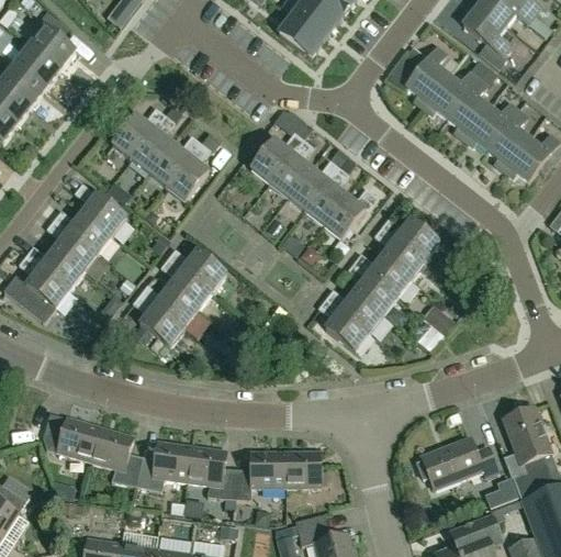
[(307,0),(306,1),(336,24),(348,7),(339,0),(307,0)]
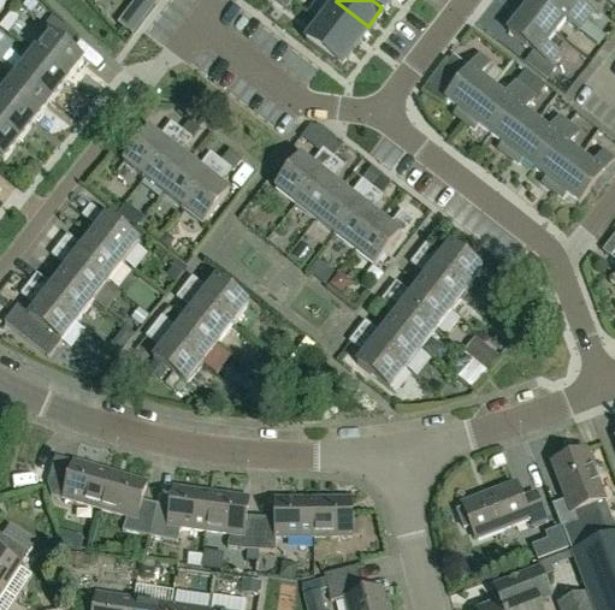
[(555,29),(519,0),(510,11),(516,15),(507,28),(531,46),(550,60),(557,51),(545,41),(555,29)]
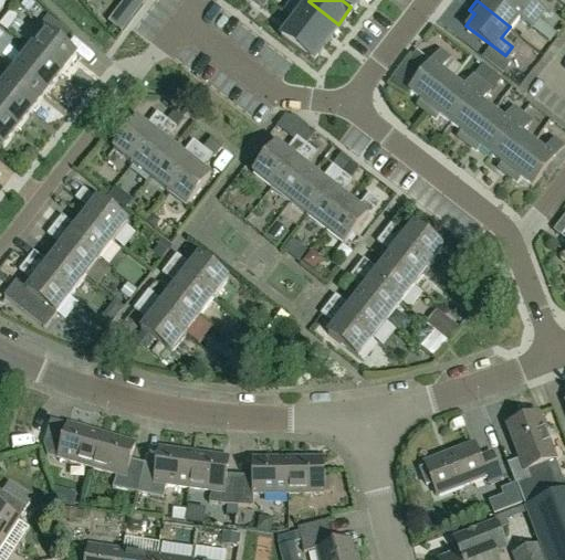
[(536,16),(516,0),(477,0),(510,27),(519,16),(530,24),(536,16)]
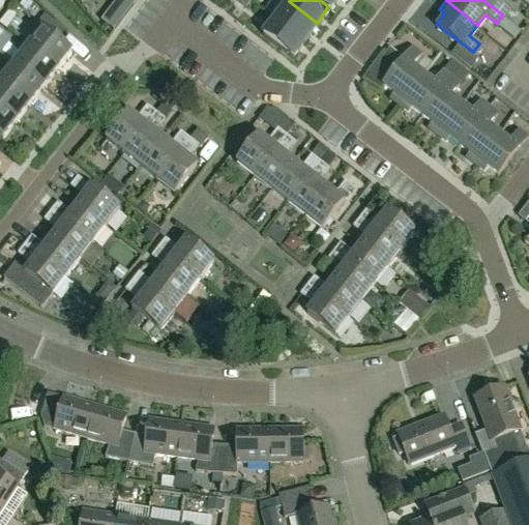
[(483,0),(502,15),(503,15),(508,19),(516,24),(523,16),(509,5),(503,0),(483,0)]
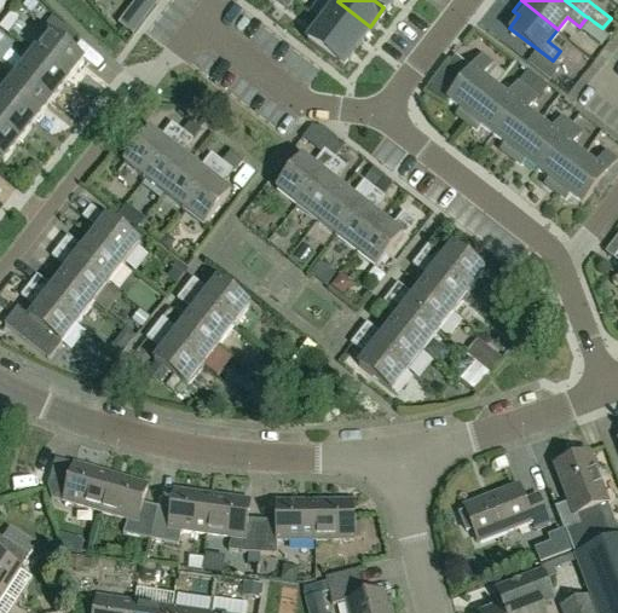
[(338,1),(323,21),(356,45),(370,27),(338,1)]
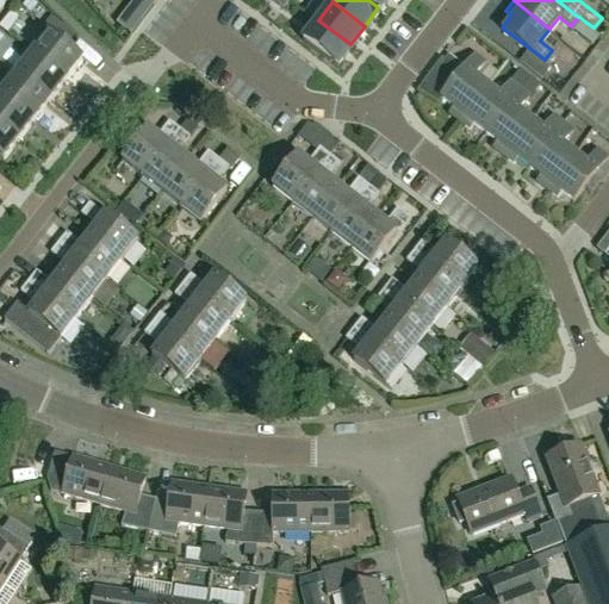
[(142,16),(128,5),(116,19),(130,30),(142,16)]
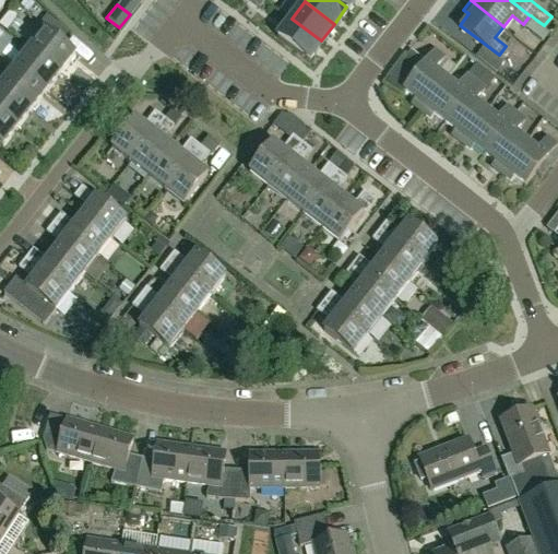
[(9,8),(0,18),(0,23),(11,32),(19,23),(12,18),(16,13),(9,8)]
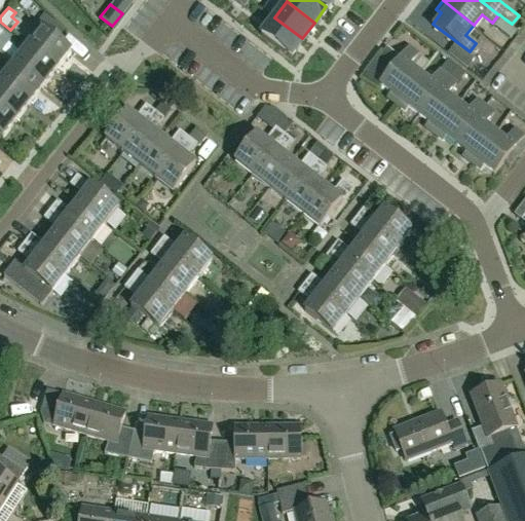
[(274,17),(262,34),(290,54),(302,38),(274,17)]
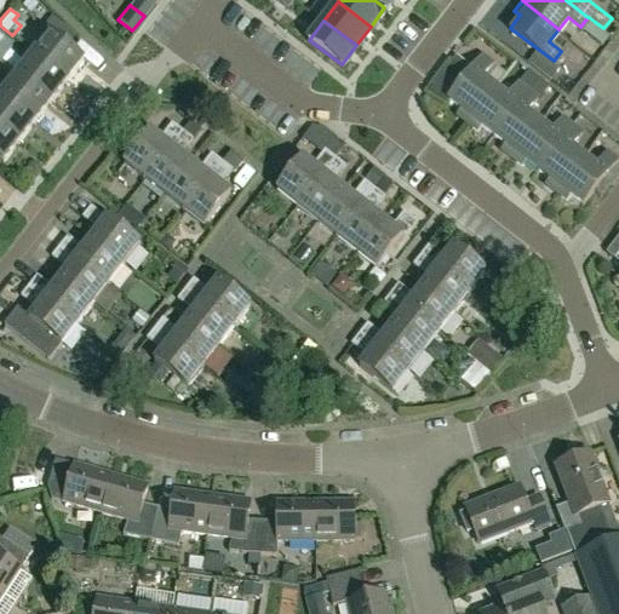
[(595,22),(588,32),(600,41),(608,32),(603,28),(595,22)]
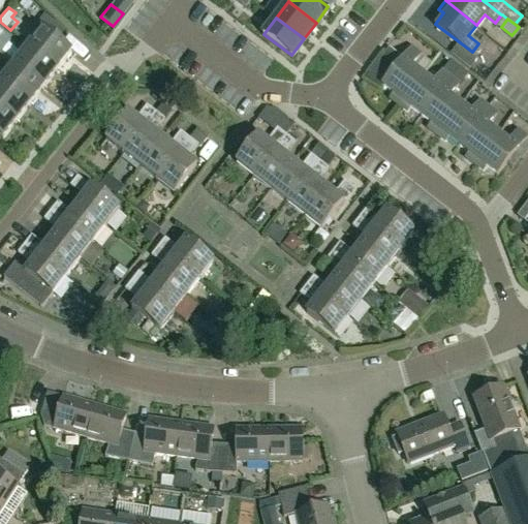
[(27,42),(57,66),(71,49),(41,25),(27,42)]
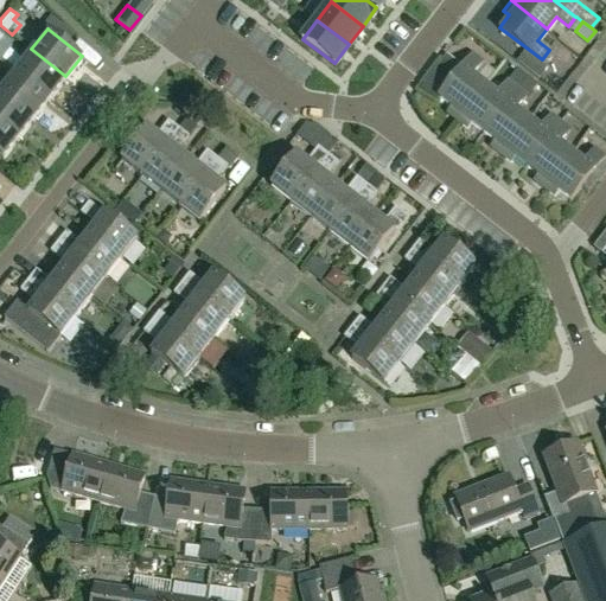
[(0,57),(1,58),(13,43),(0,32),(0,57)]
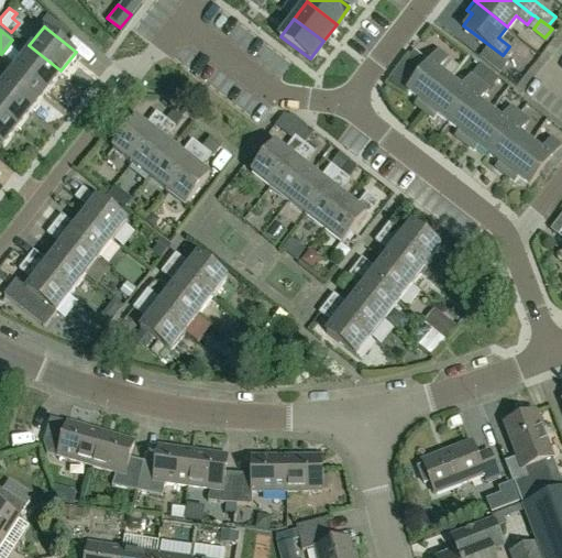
[(477,53),(498,69),(506,58),(503,55),(485,42),(477,53)]
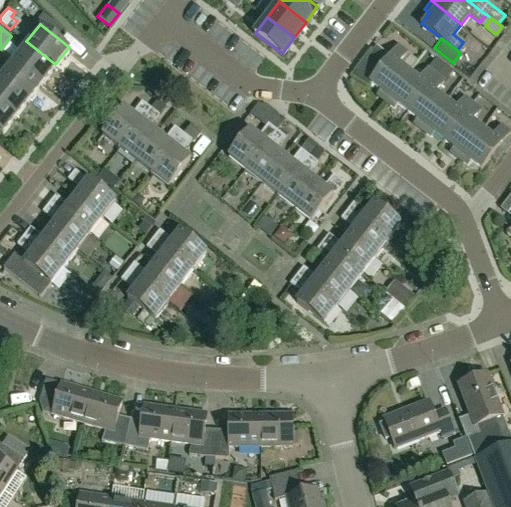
[(55,64),(26,41),(13,58),(42,81),(55,64)]
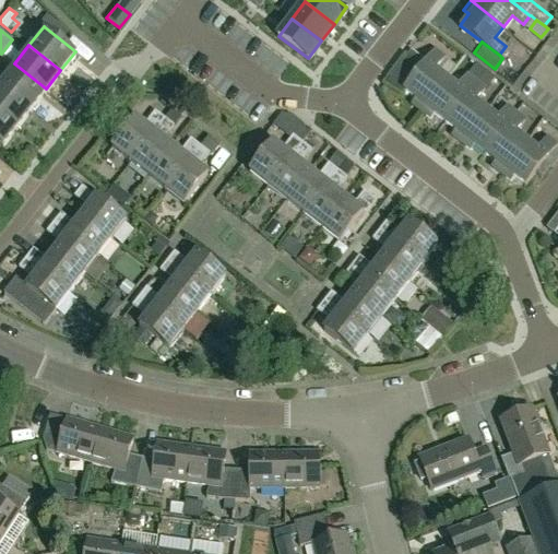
[(420,107),(444,75),(434,68),(442,55),(434,48),(425,60),(413,50),(402,63),(399,60),(388,74),(403,87),(415,96),(412,101),(420,107)]
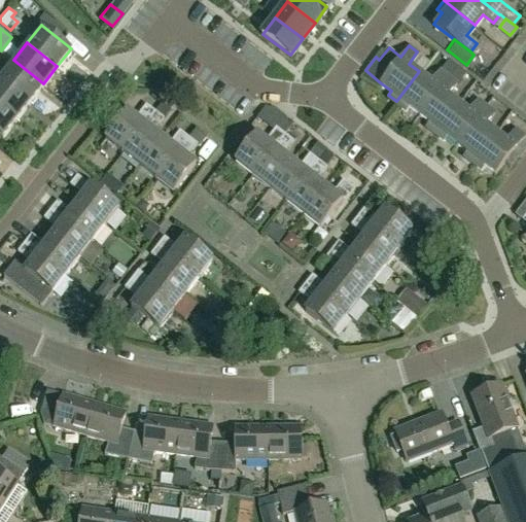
[(447,75),(455,64),(447,58),(439,69),(447,75)]
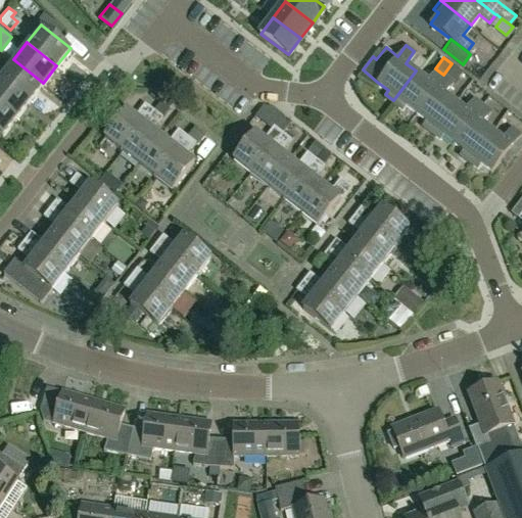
[(13,59),(0,76),(29,99),(43,83),(13,59)]
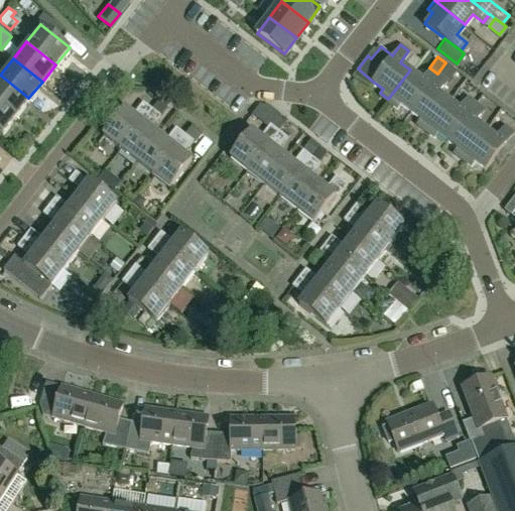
[(454,69),(445,62),(437,74),(445,79),(454,69)]
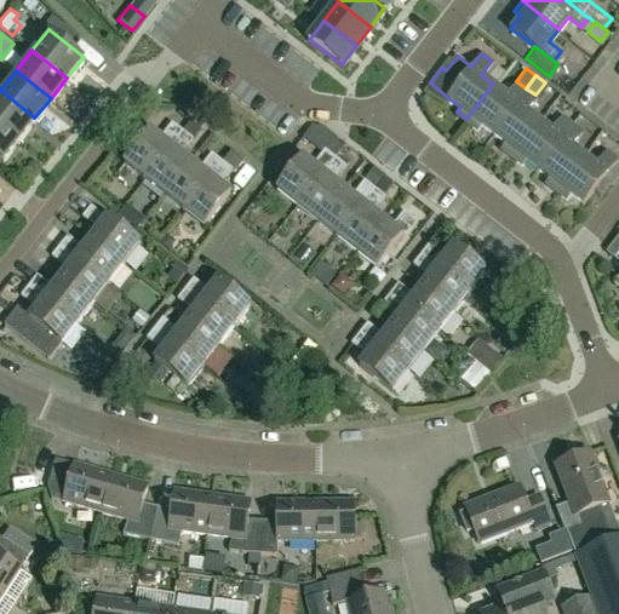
[(506,93),(493,84),(466,119),(476,126),(479,121),(492,131),(526,89),(516,81),(506,93)]
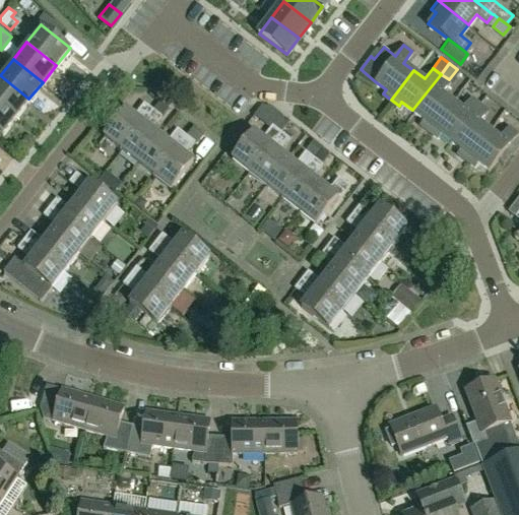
[(449,79),(441,74),(412,110),(424,118),(419,122),(428,129),(451,100),(440,91),(449,79)]
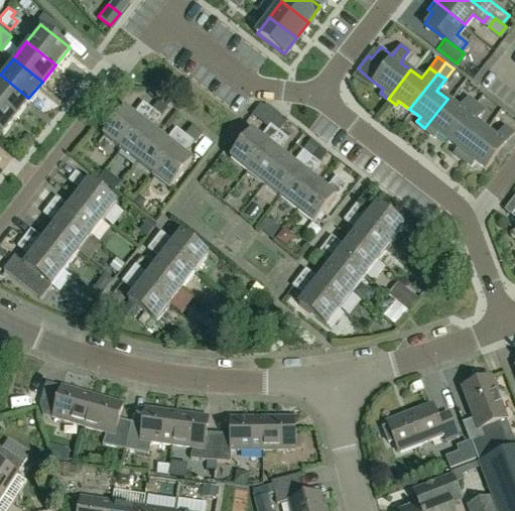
[(28,98),(0,75),(0,102),(15,115),(28,98)]
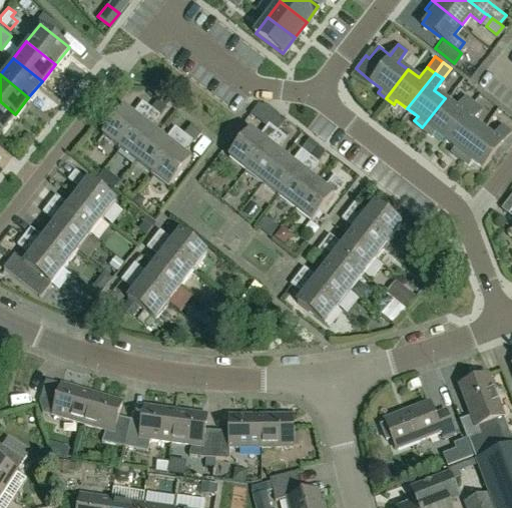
[(445,98),(422,127),(431,133),(433,129),(444,137),(472,102),(463,95),(456,106),(445,98)]
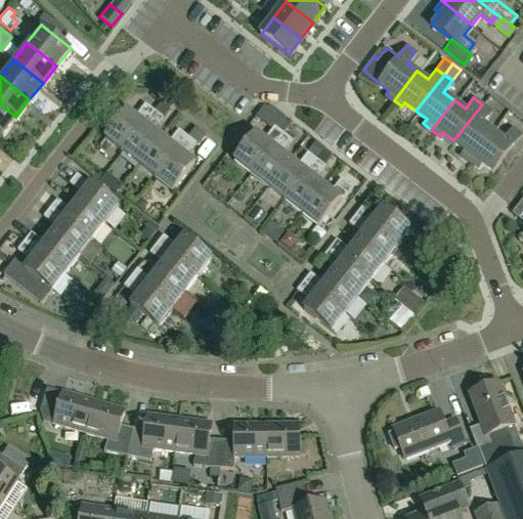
[(160,98),(154,107),(121,148),(137,162),(160,133),(153,128),(163,115),(162,114),(169,105),(160,98)]
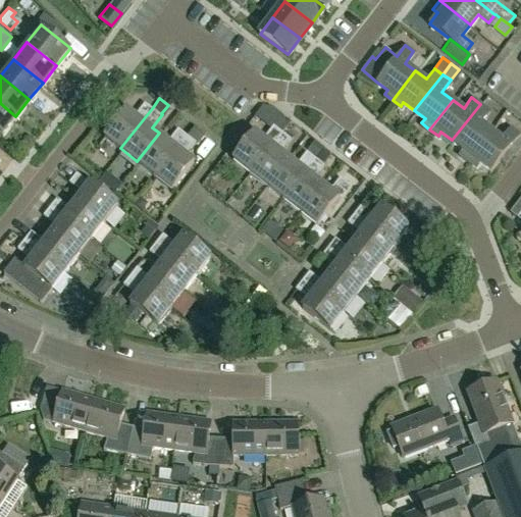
[(222,114),(230,121),(243,107),(233,99),(222,114)]
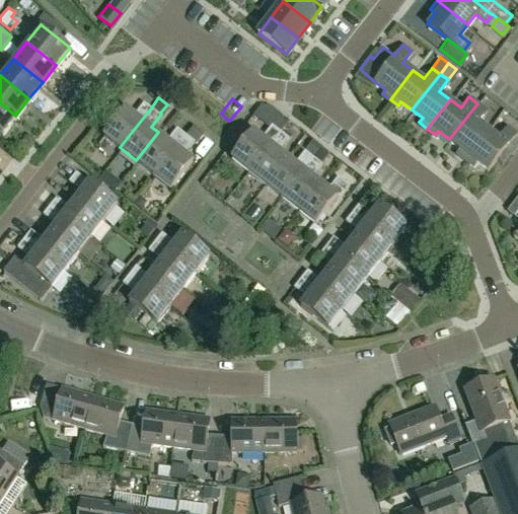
[(152,106),(144,100),(134,114),(125,106),(103,134),(120,147),(152,106)]
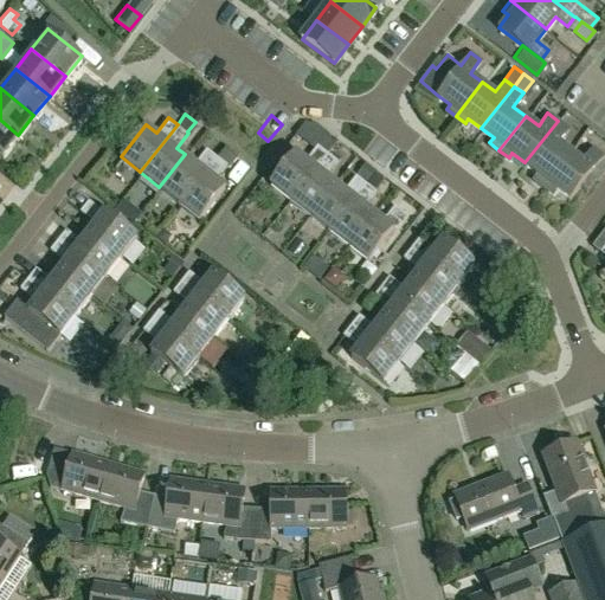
[(18,135),(0,120),(0,154),(1,155),(18,135)]
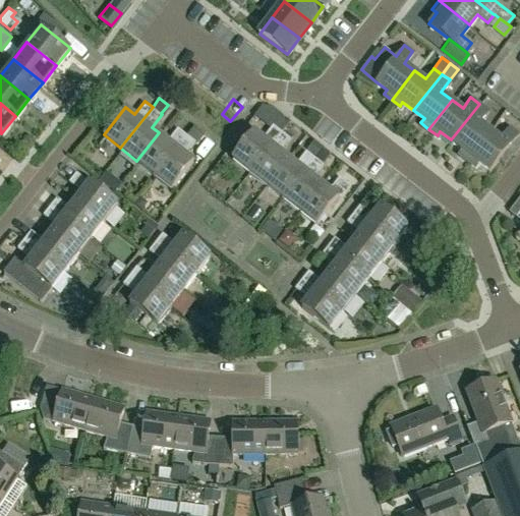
[(487,110),(479,104),(451,139),(462,148),(458,153),(466,159),(488,129),(478,121),(487,110)]
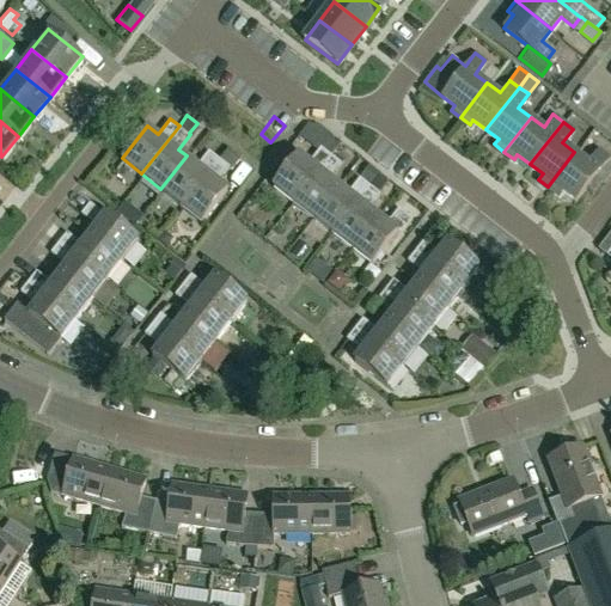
[(292,201),(329,152),(338,140),(329,133),(319,145),(307,160),(298,152),(272,185),(292,201)]
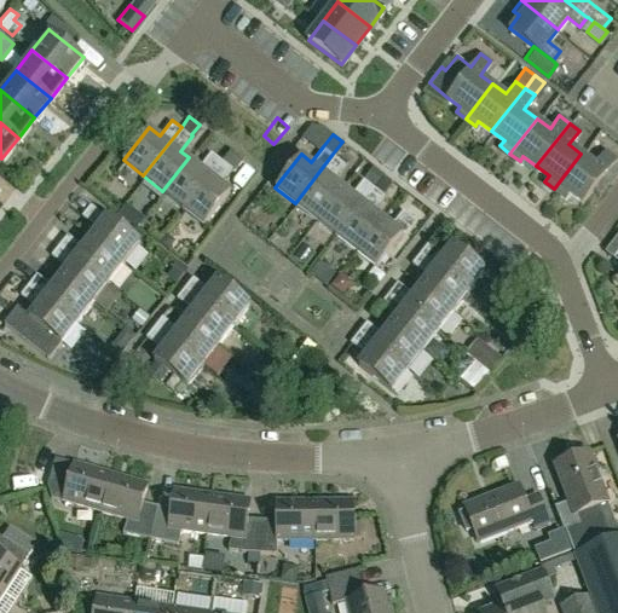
[(220,158),(183,207),(203,223),(229,190),(219,183),(231,167),(232,168),(241,158),(230,149),(221,160),(220,158)]
